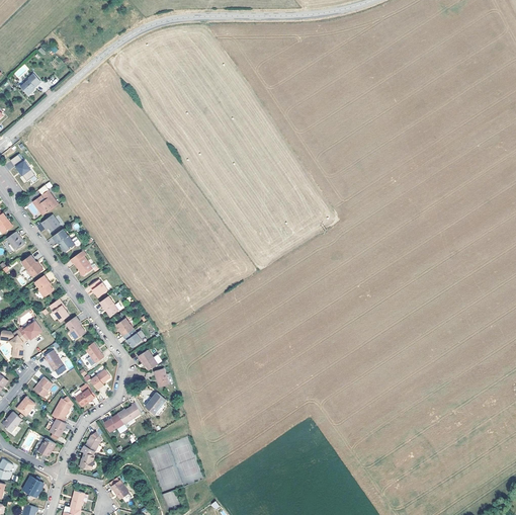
[(24,98),(30,93),(30,90),(31,90),(36,85),(29,77),(24,81),(25,82),(17,90),(24,98)]
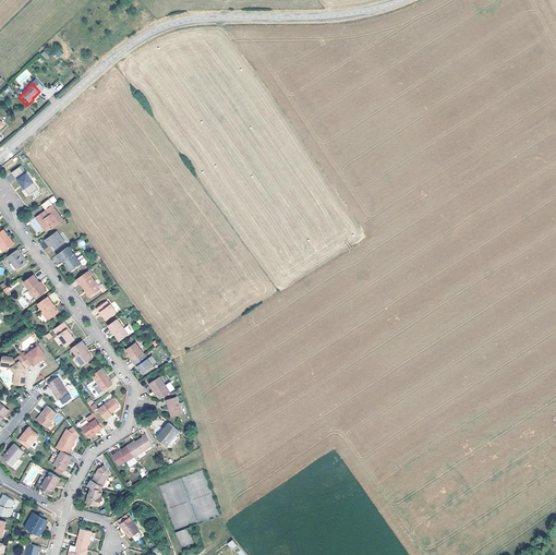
[(17,180),(28,195),(38,189),(26,173),(25,175),(20,167),(11,172),(16,181),(17,180)]
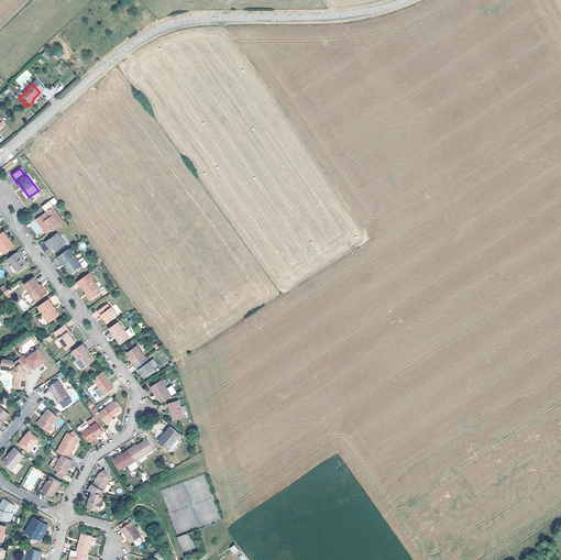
[(50,201),(43,206),(47,211),(53,207),(50,201)]
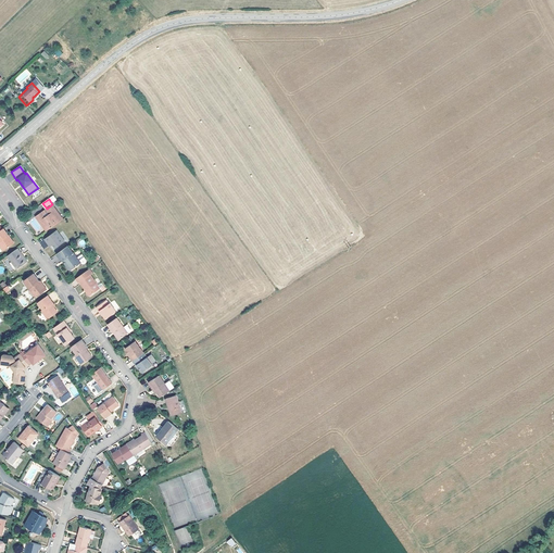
[(52,204),(36,216),(47,231),(63,218),(52,204)]
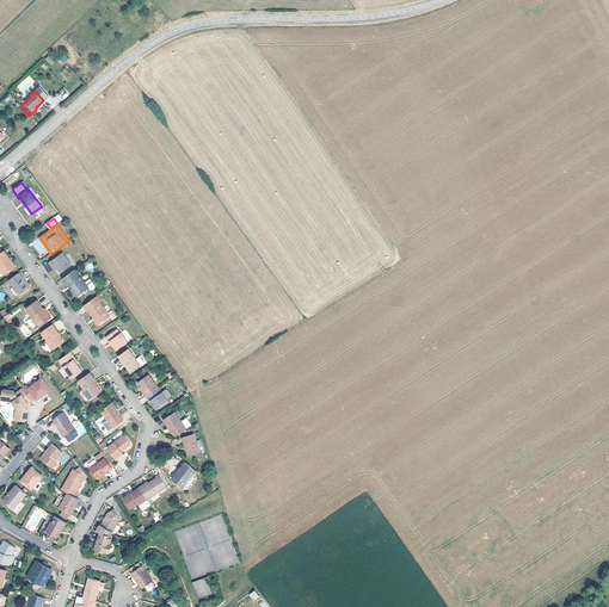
[(2,253),(0,254),(0,272),(4,278),(14,270),(7,260),(10,259),(5,252),(2,253)]
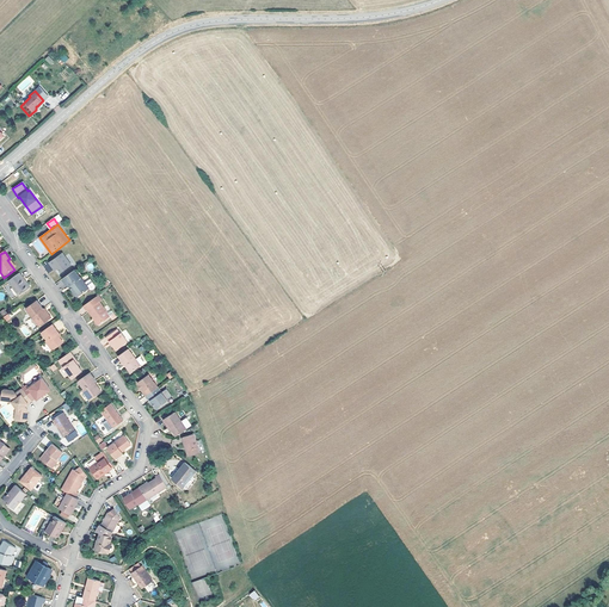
[(57,268),(60,272),(71,265),(62,253),(51,260),(57,268)]
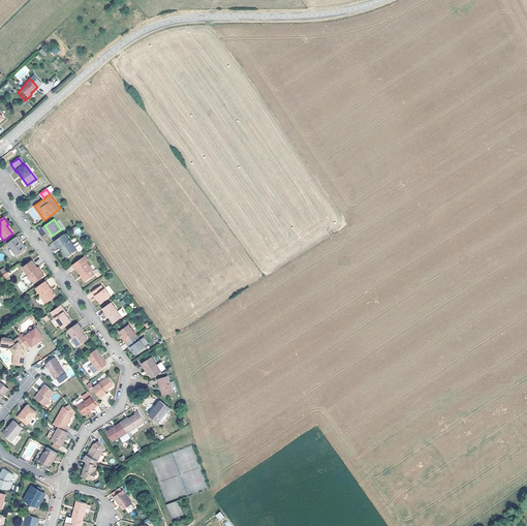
[(65,234),(56,241),(67,256),(75,250),(72,245),(65,234)]
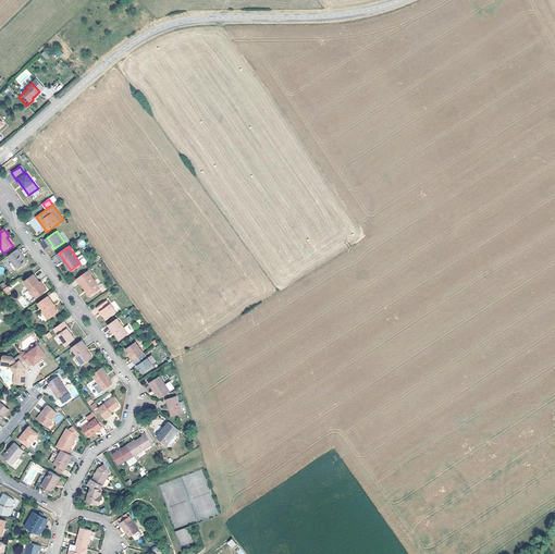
[(17,249),(7,257),(16,271),(26,263),(21,256),(19,254),(21,253),(17,249)]
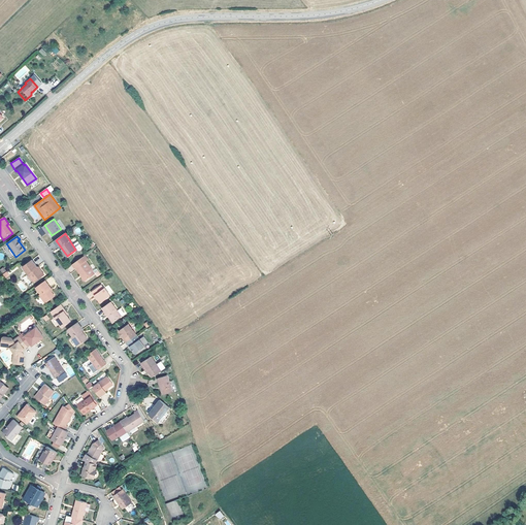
[(67,256),(56,240),(54,241),(58,249),(59,248),(66,257),(67,256)]
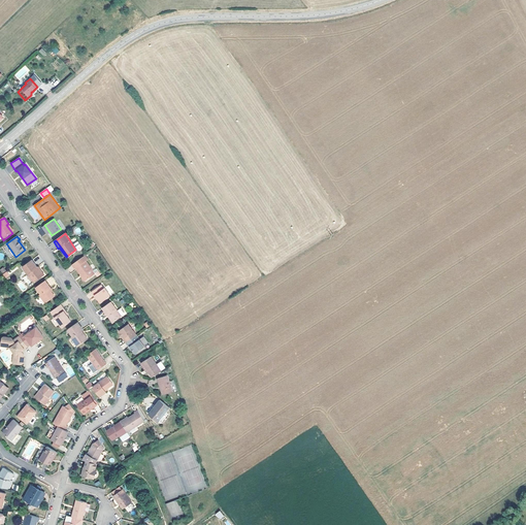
[(77,241),(72,244),(75,250),(76,251),(78,251),(81,249),(81,248),(77,241)]
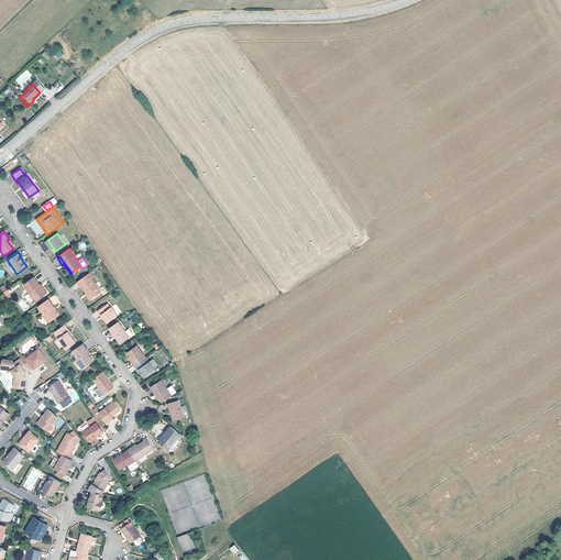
[(85,293),(89,299),(99,292),(98,289),(89,278),(92,276),(89,272),(76,281),(79,285),(85,293)]
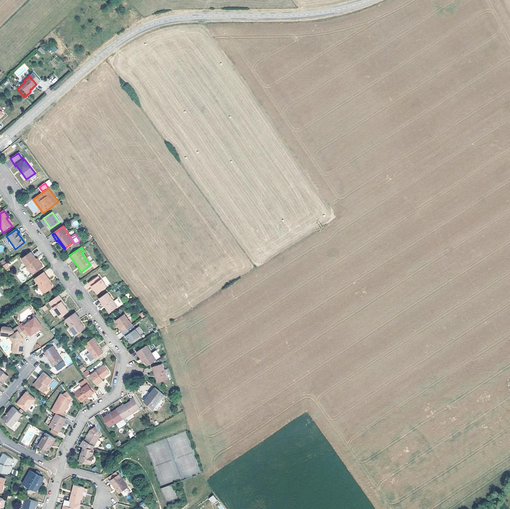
[(34,258),(30,253),(21,259),(31,274),(42,266),(39,261),(37,263),(34,258)]
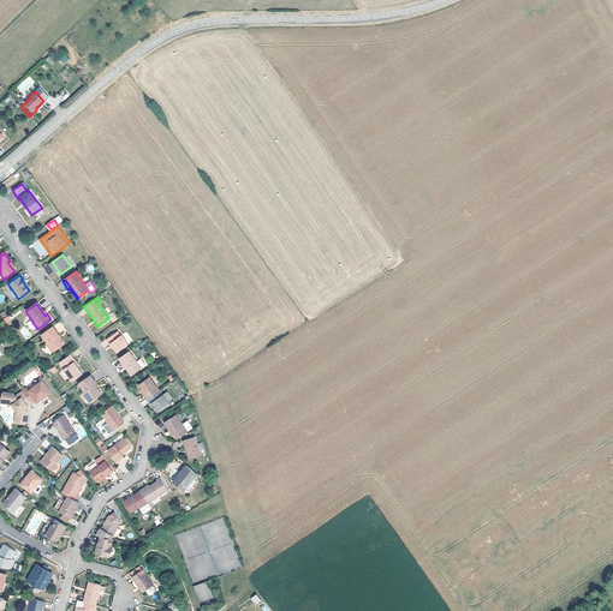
[(52,327),(40,335),(45,341),(43,342),(51,353),(61,345),(58,340),(55,335),(58,334),(52,327)]
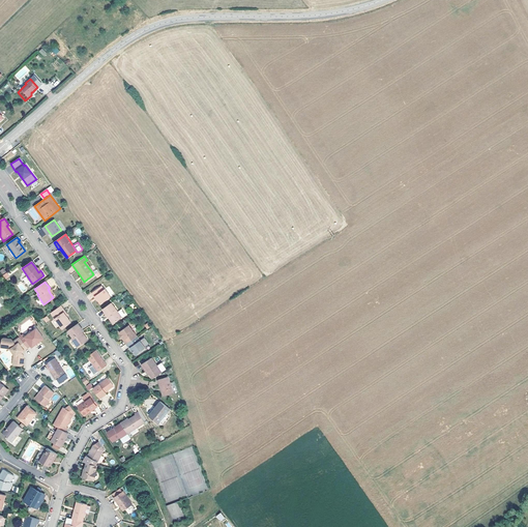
[(100,285),(91,291),(97,299),(99,303),(110,296),(104,288),(103,289),(100,285)]
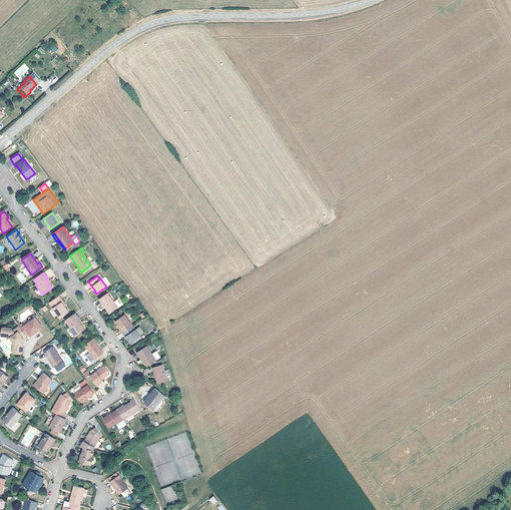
[(108,314),(110,312),(117,307),(112,301),(106,293),(99,298),(98,299),(108,314)]
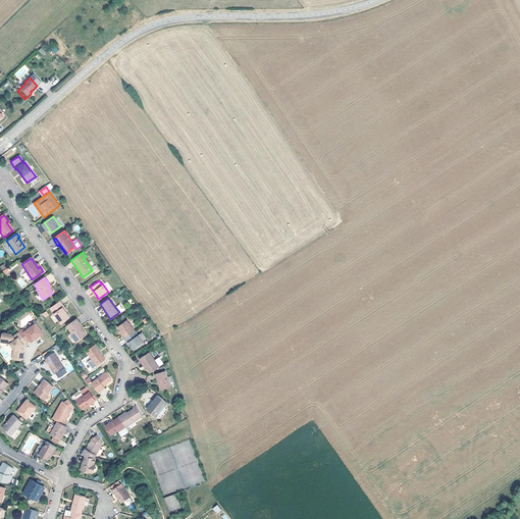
[(69,319),(65,313),(62,309),(63,308),(58,301),(48,308),(60,325),(69,319)]
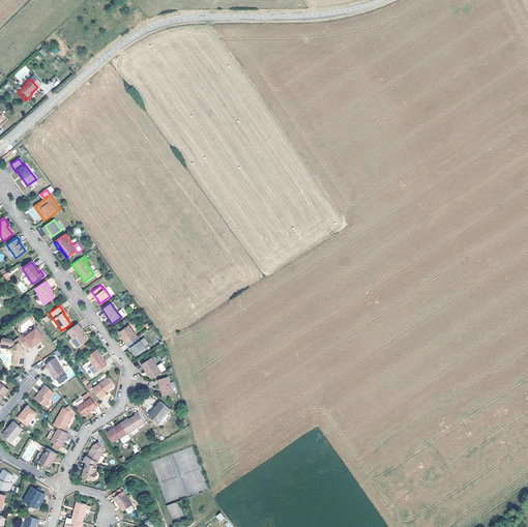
[(120,308),(116,311),(121,317),(124,315),(124,314),(120,308)]
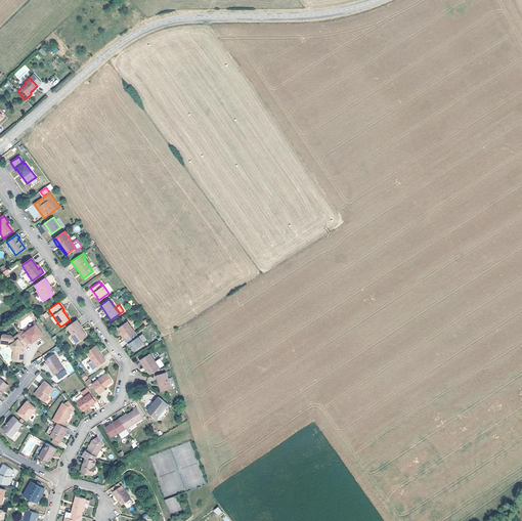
[(76,320),(67,327),(73,334),(71,335),(76,342),(85,337),(80,329),(81,328),(76,320)]
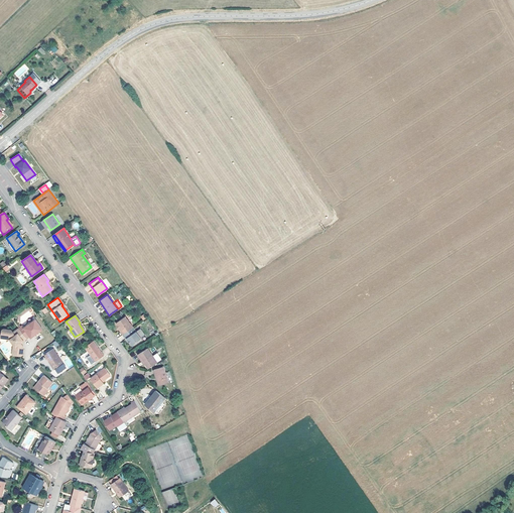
[(119,332),(122,336),(134,328),(126,315),(115,324),(118,328),(120,331),(119,332)]
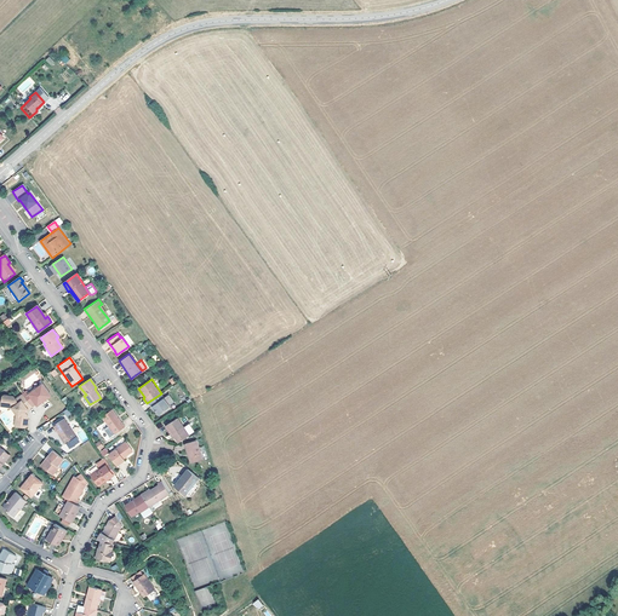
[(26,391),(22,395),(32,408),(35,404),(36,407),(41,403),(46,399),(51,397),(41,384),(28,395),(26,391)]
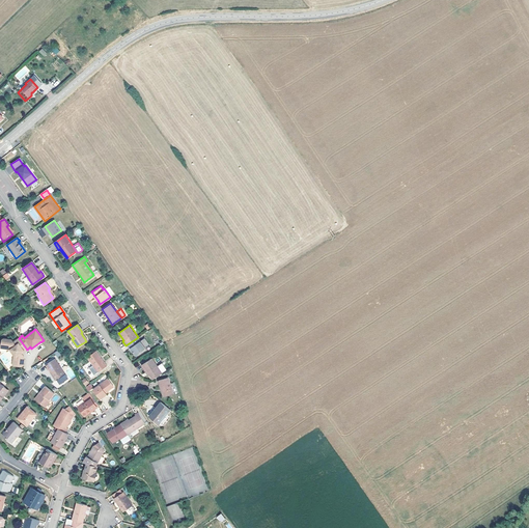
[(138,337),(126,345),(128,350),(130,349),(133,353),(135,356),(145,349),(138,337)]
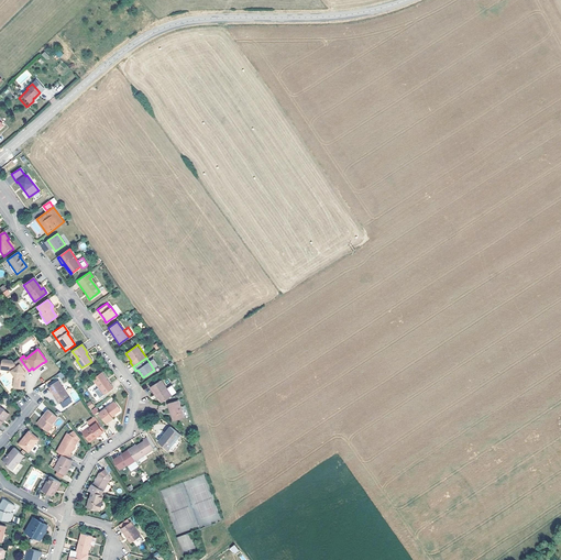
[(1,361),(0,370),(10,371),(14,376),(12,388),(21,390),(23,388),(24,381),(22,380),(23,376),(22,375),(29,371),(20,359),(13,363),(11,361),(3,360),(1,361)]
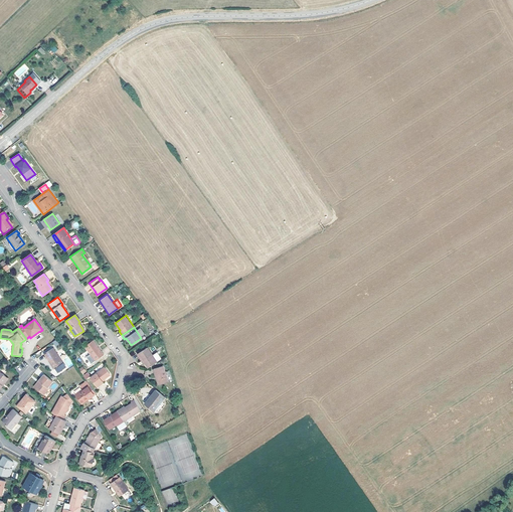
[(93,340),(83,346),(94,361),(103,355),(93,340)]
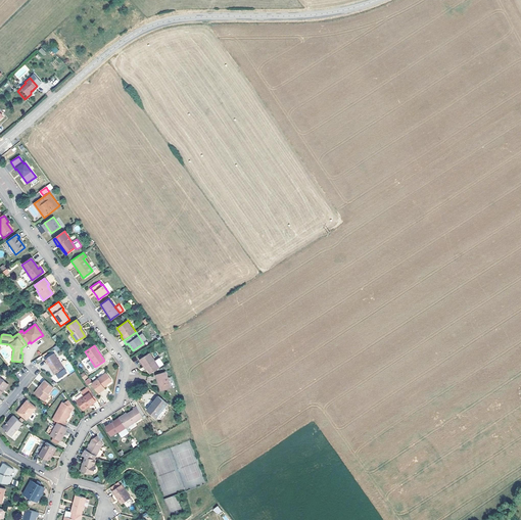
[(136,361),(141,368),(143,367),(145,370),(148,374),(157,368),(147,353),(136,361)]
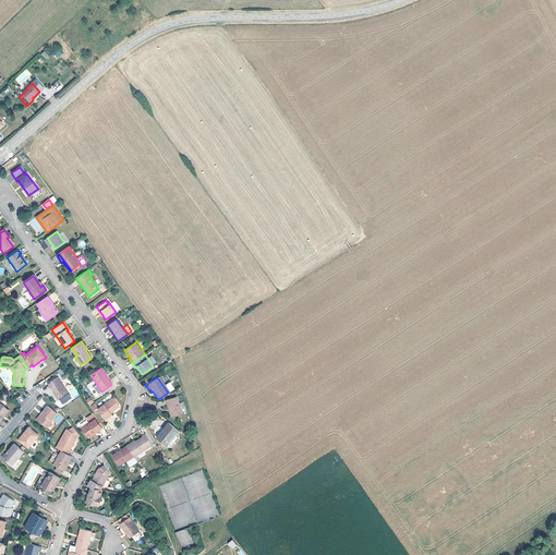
[(56,381),(56,382),(47,387),(57,403),(67,397),(56,381)]
